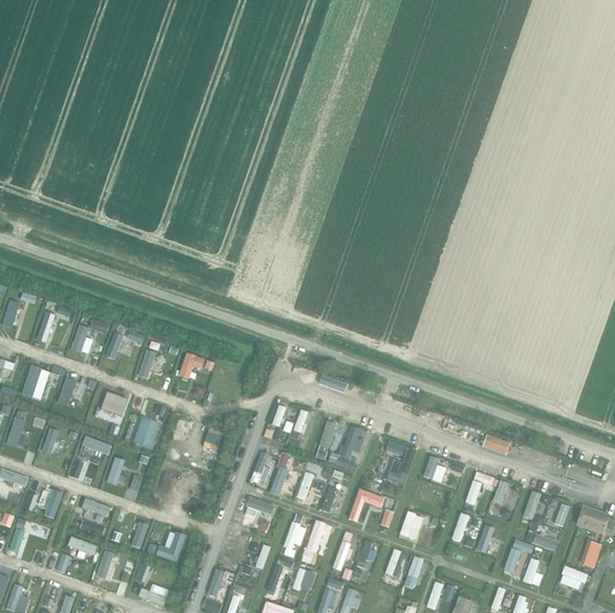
[(105,354),(115,358),(123,336),(115,333),(105,354)]
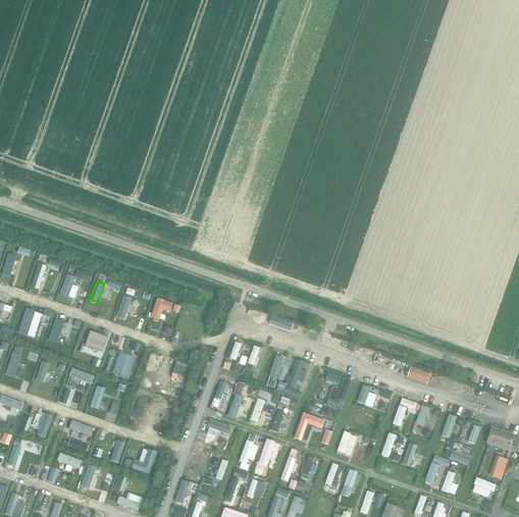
[(126,319),(132,298),(121,295),(116,317),(126,319)]
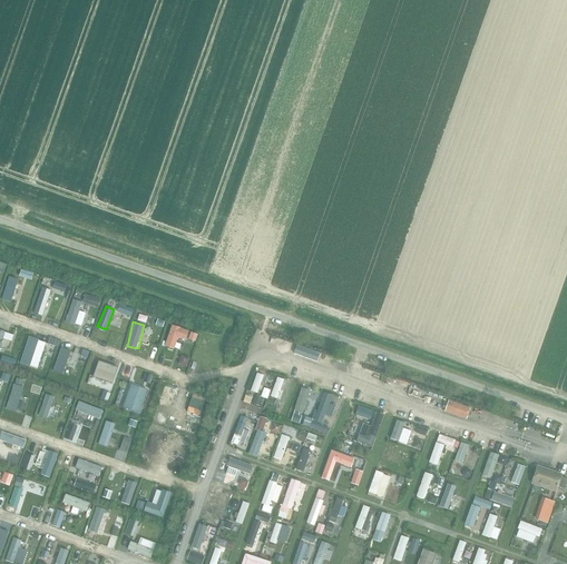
[(168,332),(162,350),(170,354),(174,343),(183,346),(185,337),(168,332)]
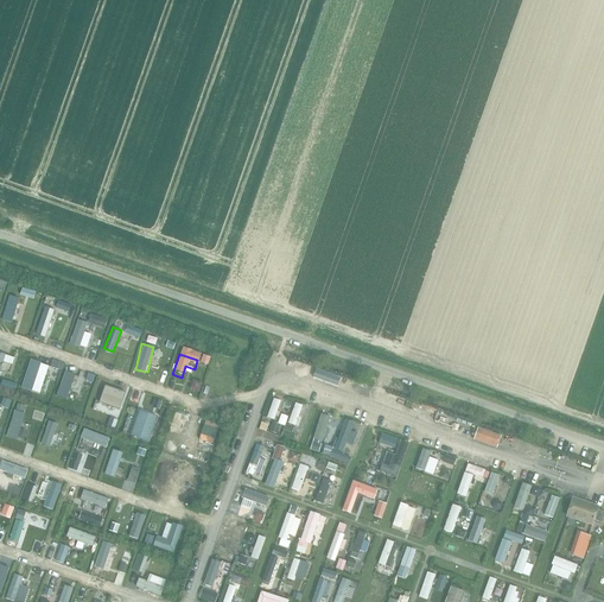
[(99,387),(94,410),(105,412),(110,390),(99,387)]
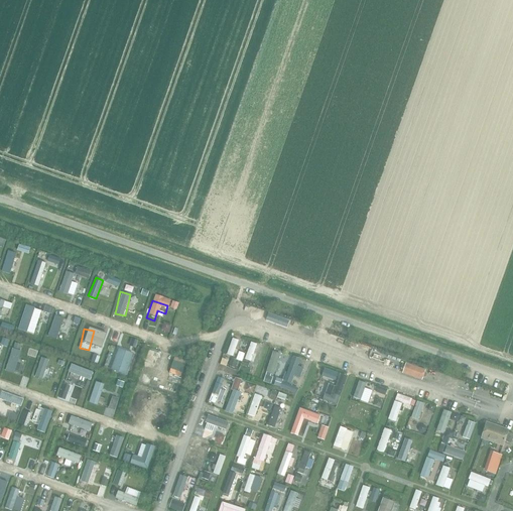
[(223,353),(234,356),(238,339),(227,337),(223,353)]
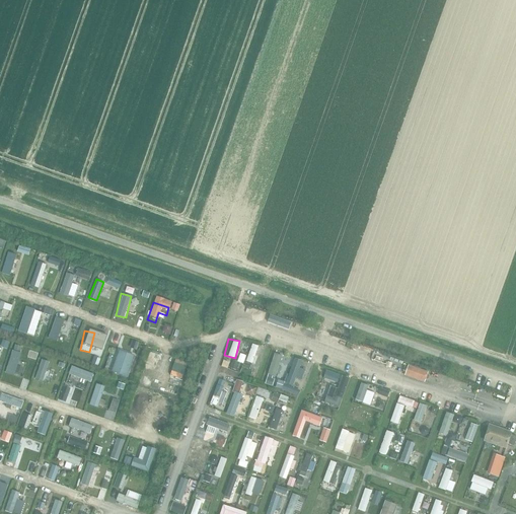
[(251,344),(245,362),(254,364),(261,346),(251,344)]
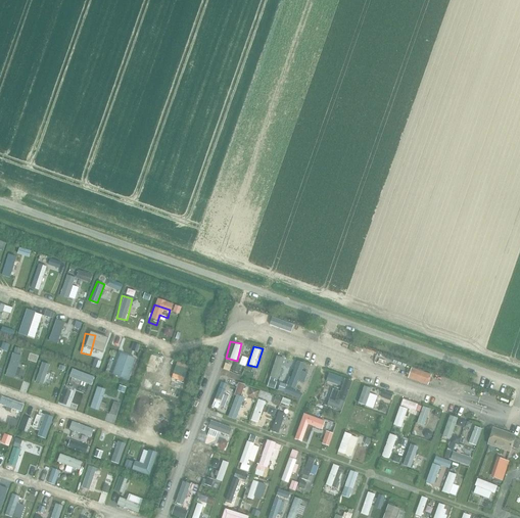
[(298,356),(311,359),(312,352),(300,349),(298,356)]
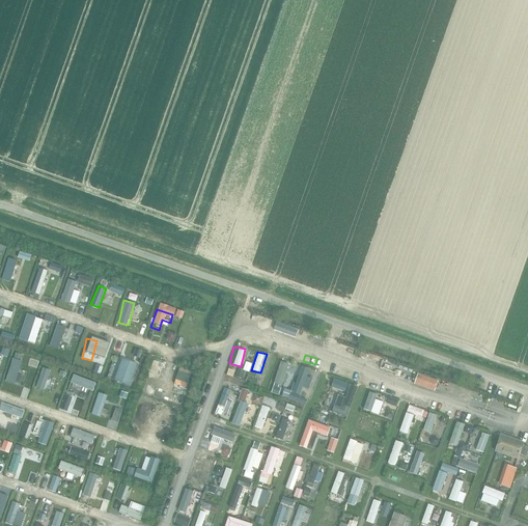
[(286,383),(288,363),(280,362),(278,382),(286,383)]
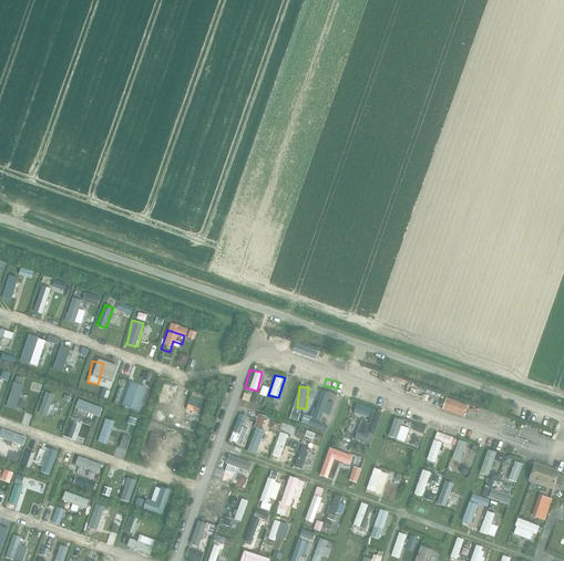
[(142,397),(124,391),(118,408),(135,415),(142,397)]
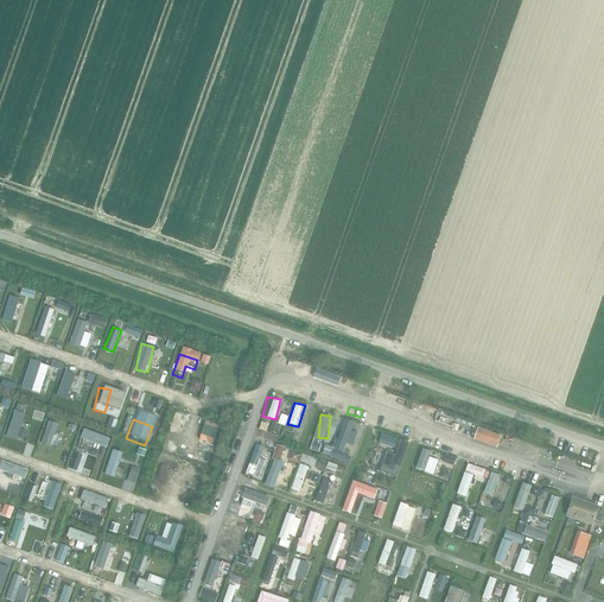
[(348,442),(355,422),(347,419),(339,438),(348,442)]
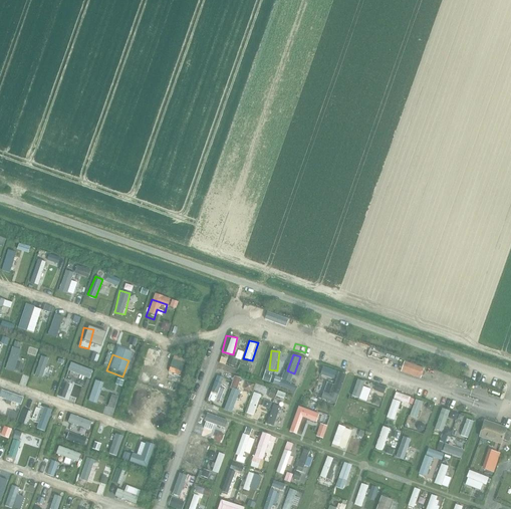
[(67,398),(75,373),(90,378),(93,369),(69,361),(58,395),(67,398)]
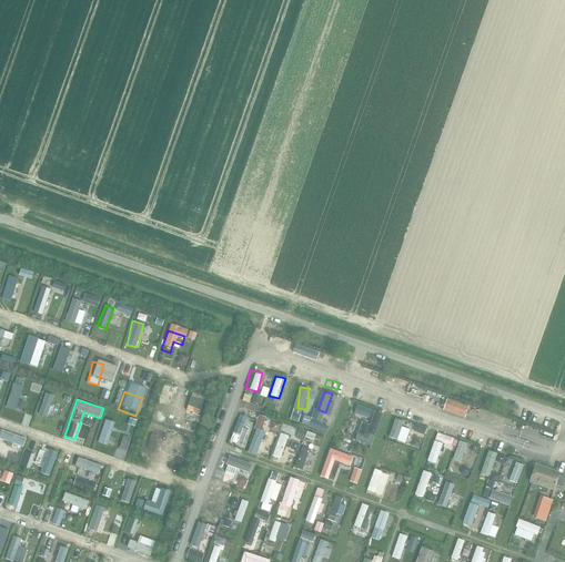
[(465,412),(444,405),(440,416),(461,423),(465,412)]
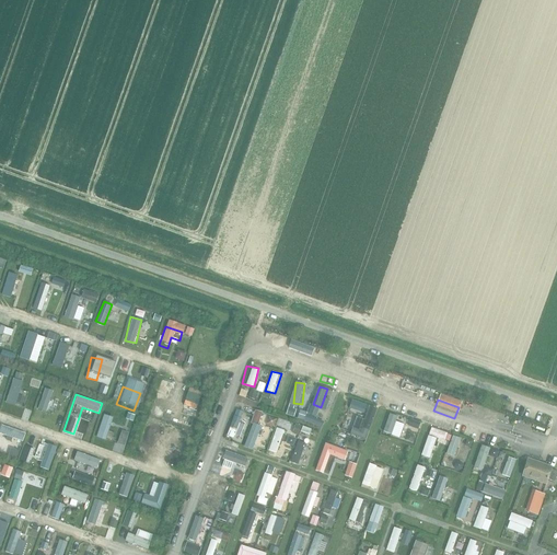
[(317,420),(320,414),(308,409),(305,416),(317,420)]
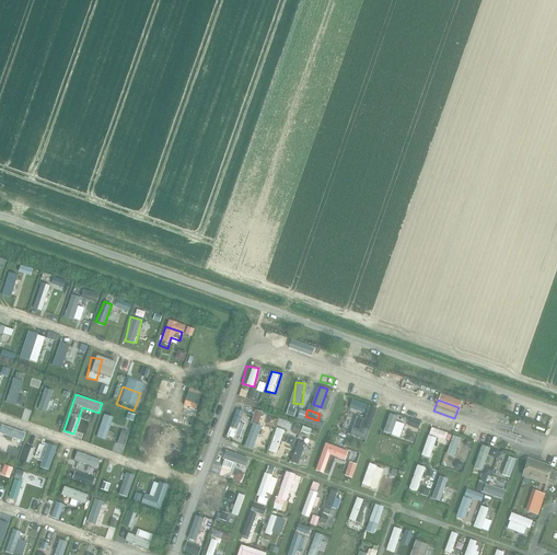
[(387,411),(381,430),(395,435),(396,430),(402,431),(406,417),(387,411)]
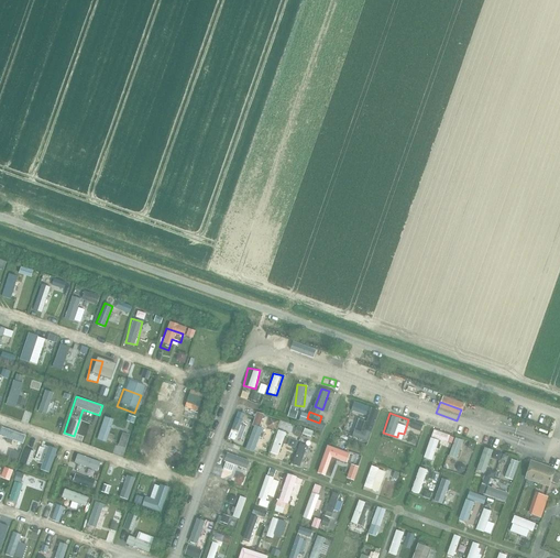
[(109,440),(112,418),(102,417),(98,439),(109,440)]
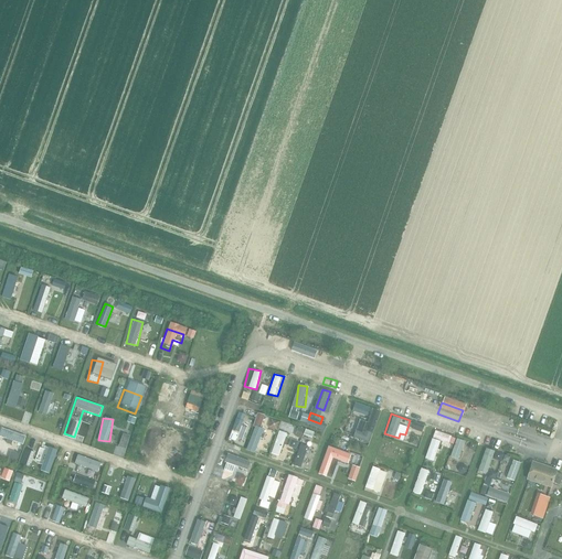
[(246,450),(255,453),(264,429),(255,426),(246,450)]
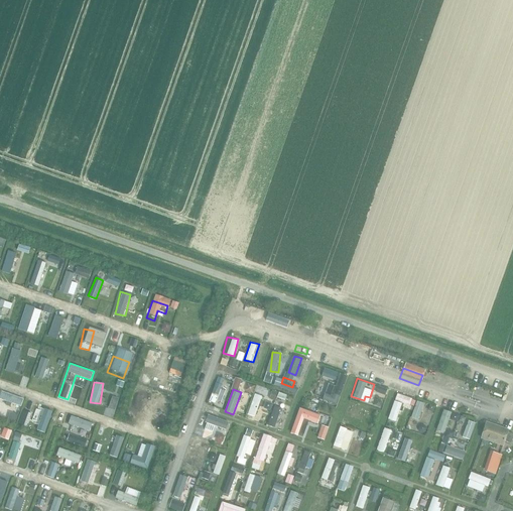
[(253,393),(246,415),(255,418),(262,396),(253,393)]
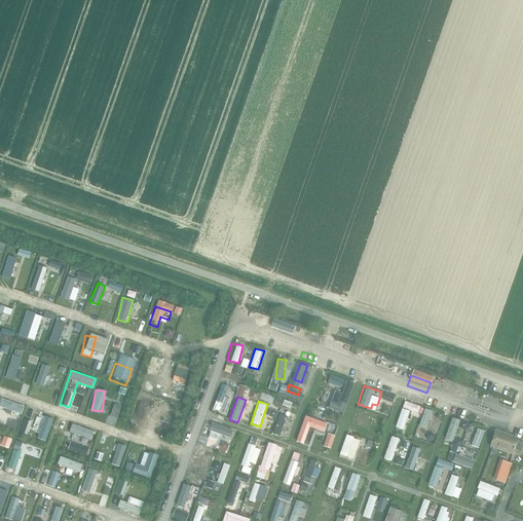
[(417,412),(419,405),(404,401),(402,408),(417,412)]
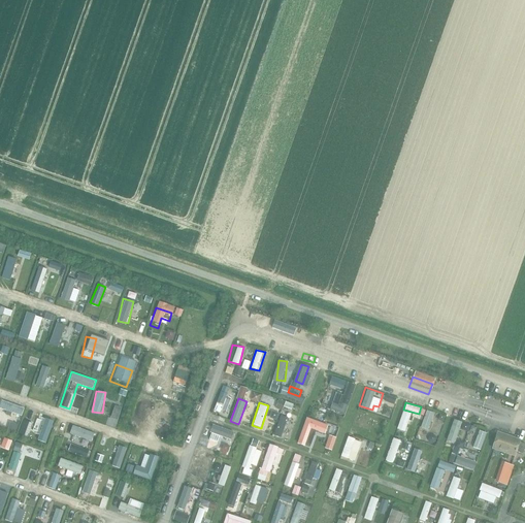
[(395,428),(402,431),(411,413),(403,410),(395,428)]
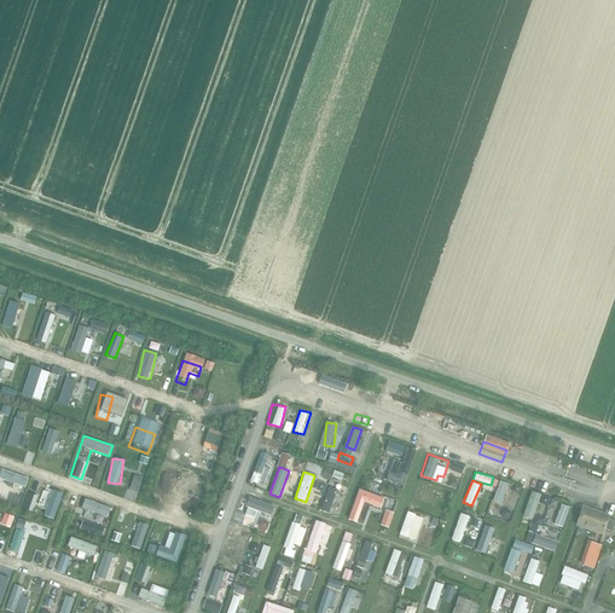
[(498,480),(492,501),(502,503),(508,483),(498,480)]
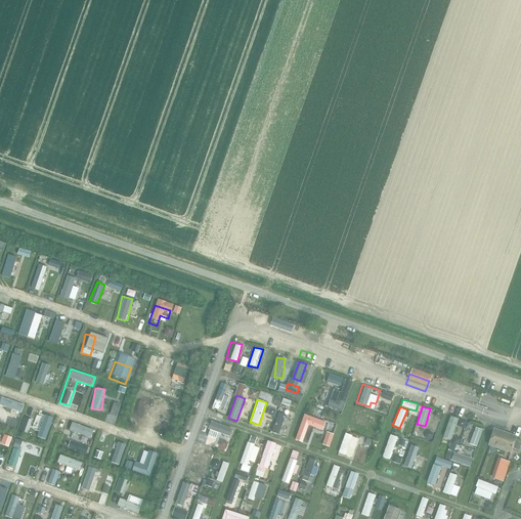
[(280,435),(286,414),(277,412),(271,432),(280,435)]
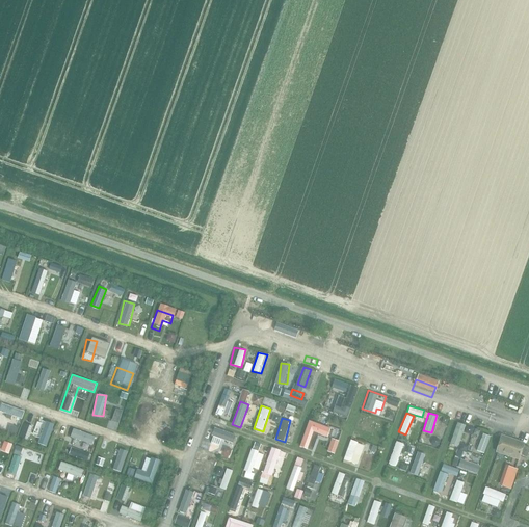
[(310,448),(316,431),(315,431),(317,426),(308,422),(299,444),(310,448)]
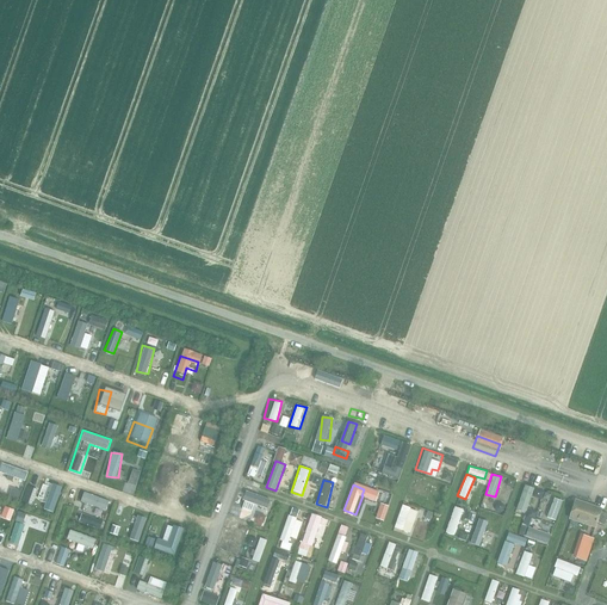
[(515,508),(526,512),(534,488),(522,485),(515,508)]
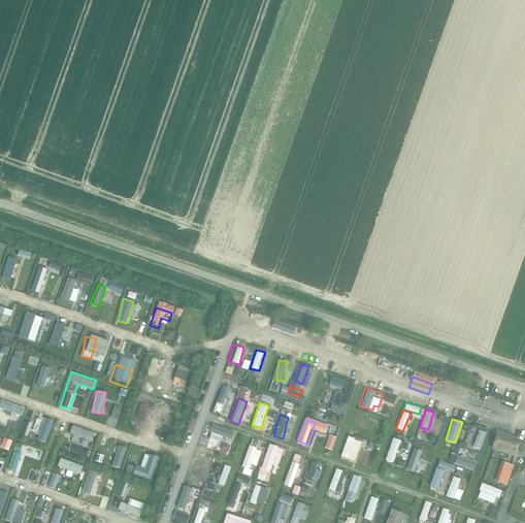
[(315,448),(323,450),(331,428),(324,425),(315,448)]
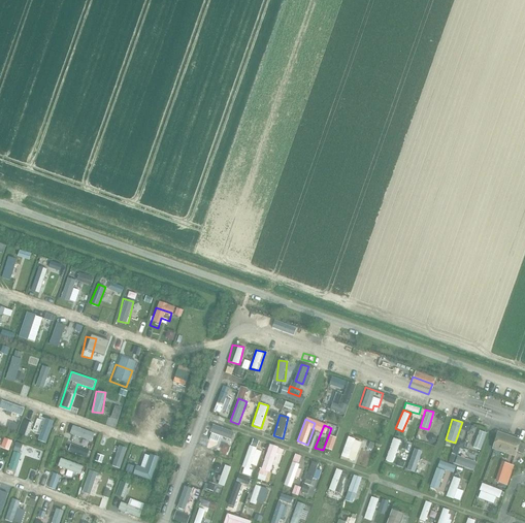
[(478,430),(470,447),(478,450),(485,432),(478,430)]
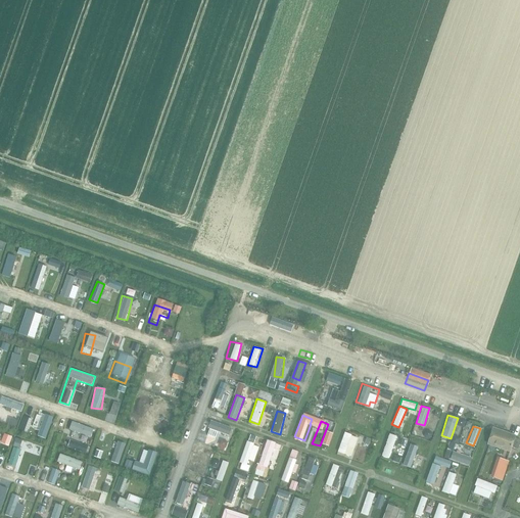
[(71,427),(69,435),(92,438),(93,430),(71,427)]
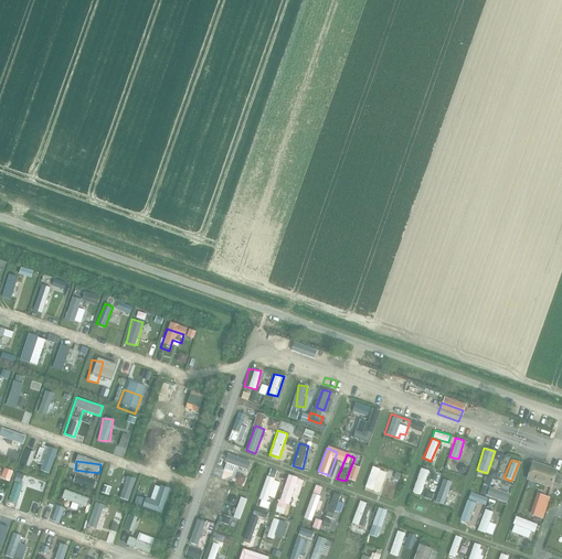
[(363,488),(372,492),(380,471),(371,468),(363,488)]
